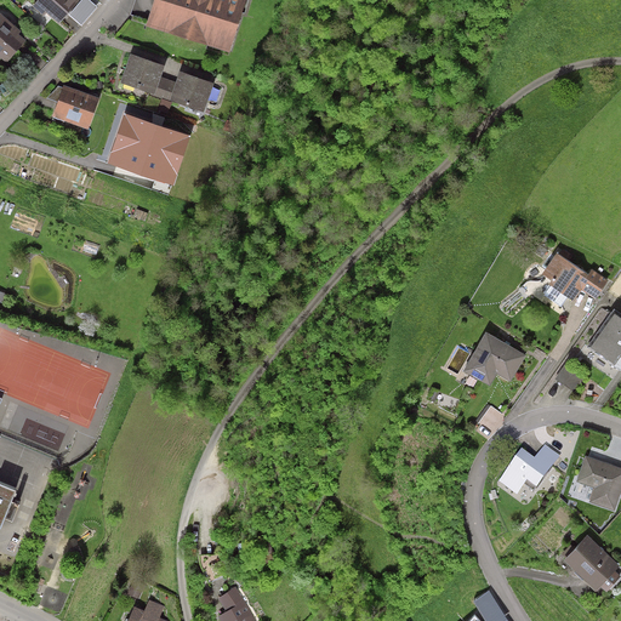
[(40,0),(34,7),(45,17),(47,13),(61,26),(70,13),(62,6),(67,0),(40,0)]
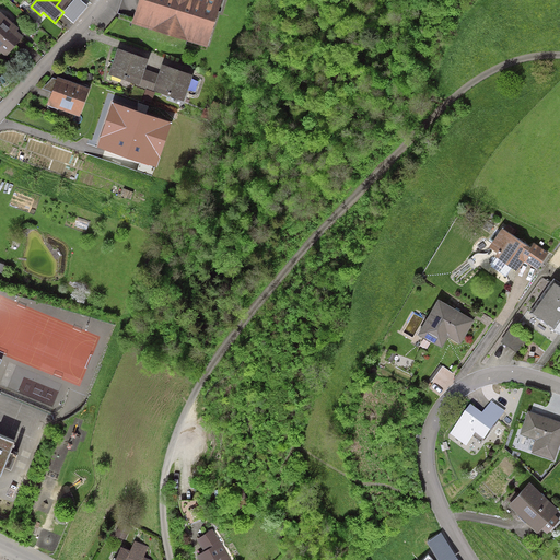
[(220,0),(137,0),(129,25),(206,48),(220,0)]
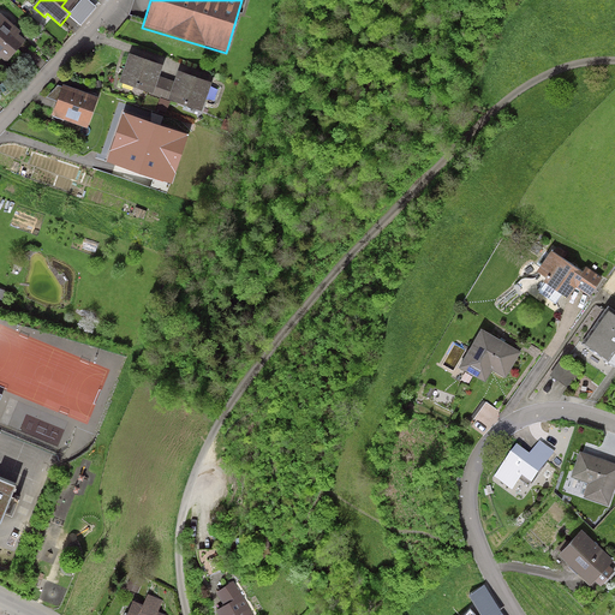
[(23,31),(0,12),(0,60),(3,58),(9,63),(27,40),(21,35),(23,31)]
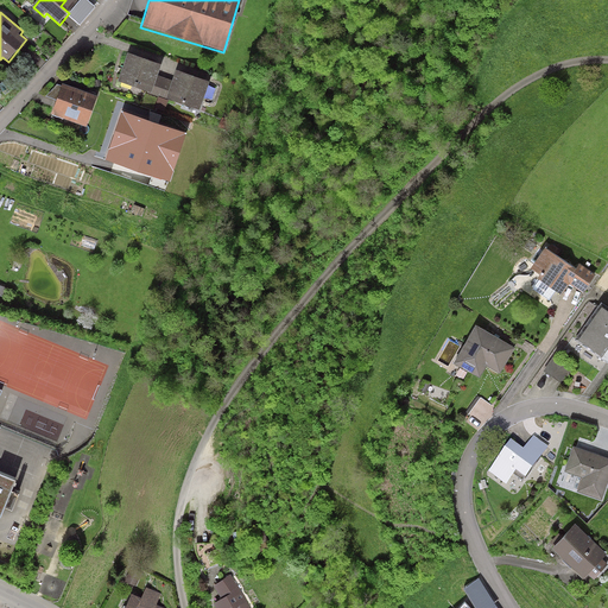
[(157,99),(163,78),(156,75),(159,64),(125,54),(115,81),(145,92),(144,95),(157,99)]
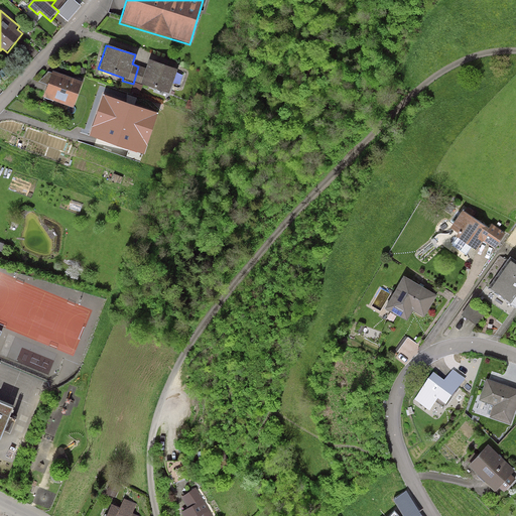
[(146,69),(139,67),(133,84),(143,88),(144,85),(169,93),(177,69),(149,59),(146,69)]
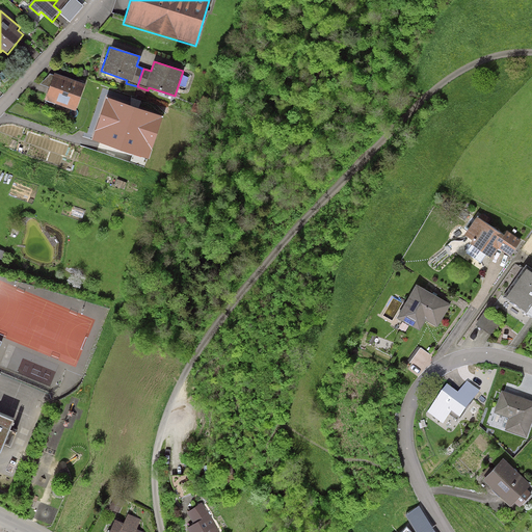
[(83,83),(54,73),(44,99),(74,110),(83,83)]
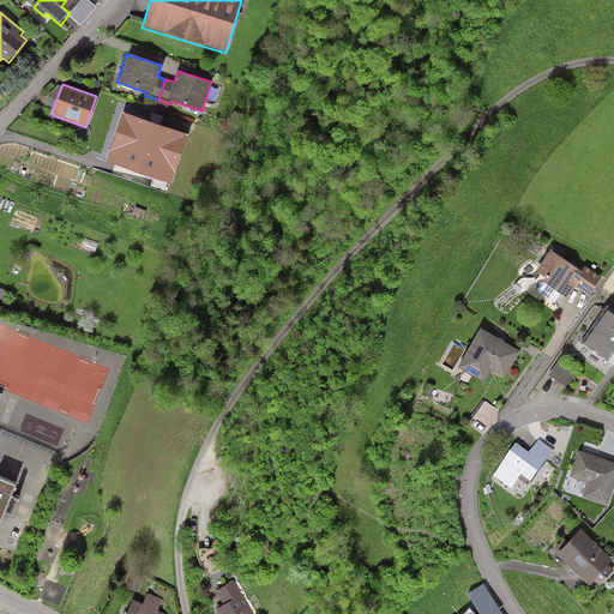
[(581,271),(552,251),(536,271),(546,278),(543,283),(566,300),(575,288),(589,298),(602,278),(584,265),(581,271)]
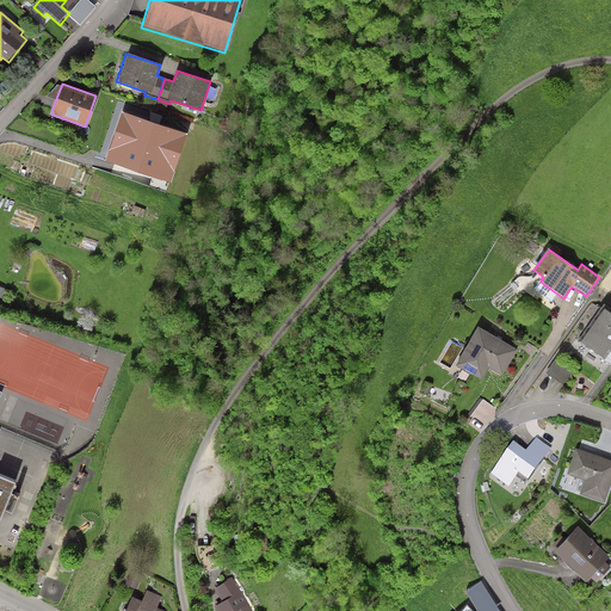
[(610,310),(606,307),(581,343),(604,358),(610,349),(610,347),(610,310)]
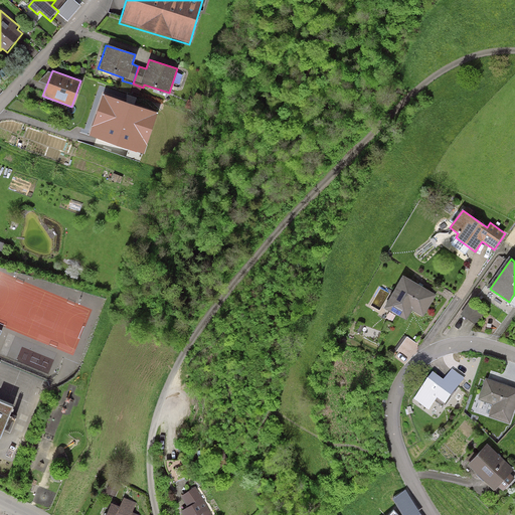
[(436,295),(402,276),(384,308),(406,321),(411,311),(422,318),(436,295)]
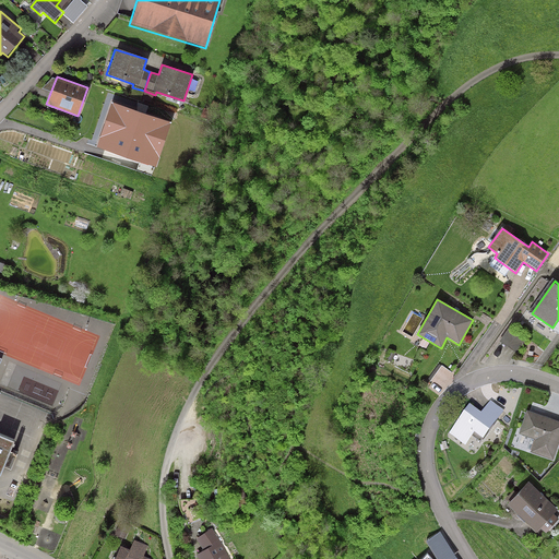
[(526,337),(510,326),(499,341),(515,352),(526,337)]
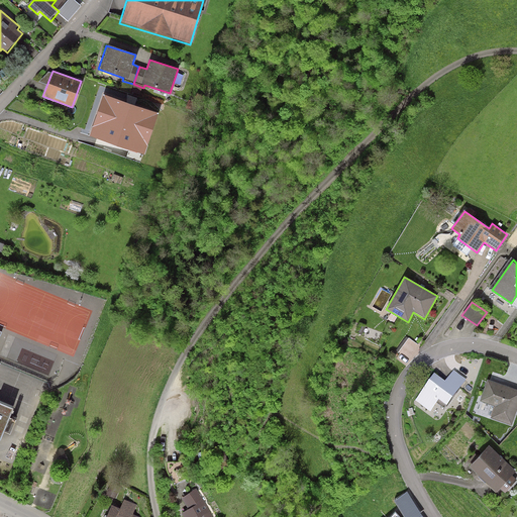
[(435,374),(416,400),(430,411),(439,400),(447,406),(466,381),(452,371),(445,381),(435,374)]
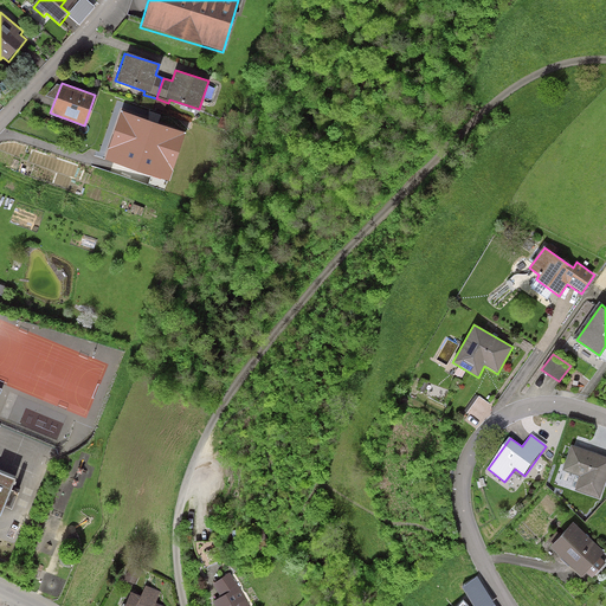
[(605,452),(572,442),(563,469),(580,474),(575,489),(601,497),(605,481),(605,452)]
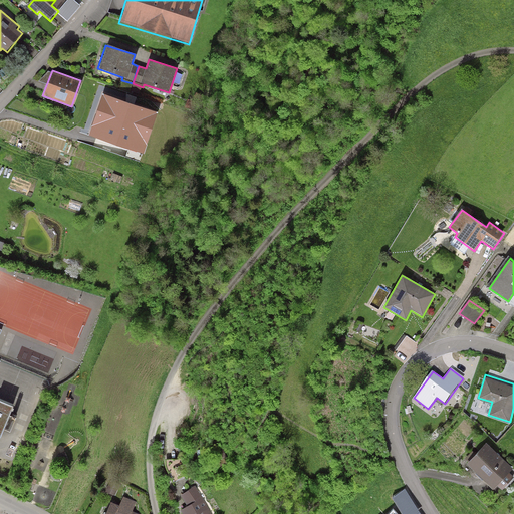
[(0,433),(2,428),(11,433),(15,420),(7,417),(11,406),(0,401),(0,433)]
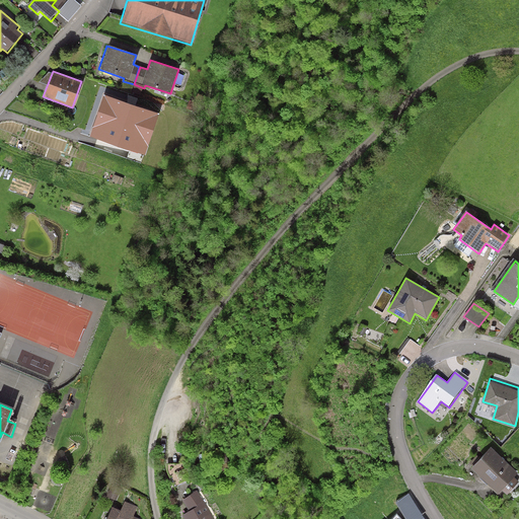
[(517,471),(491,444),(470,464),(497,492),(502,487),(506,491),(518,479),(513,475),(517,471)]
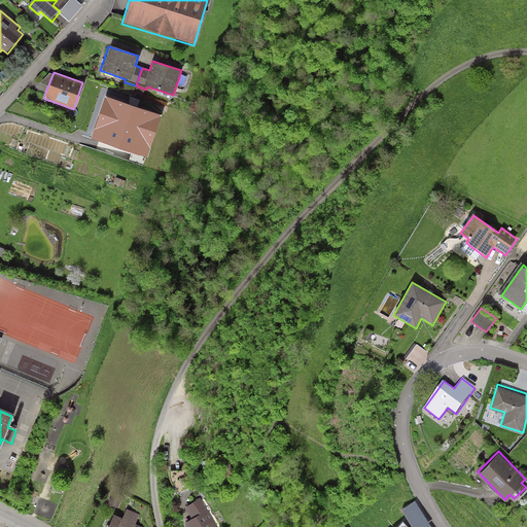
[(182,469),(169,468),(169,477),(177,493),(192,489),(188,475),(185,476),(182,469)]
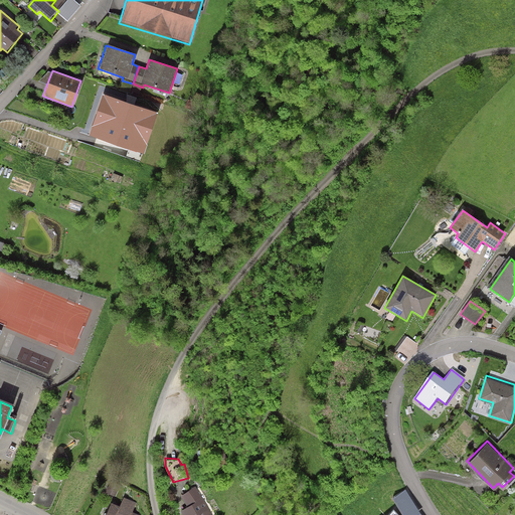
[(110,485),(106,492),(116,496),(119,489),(110,485)]
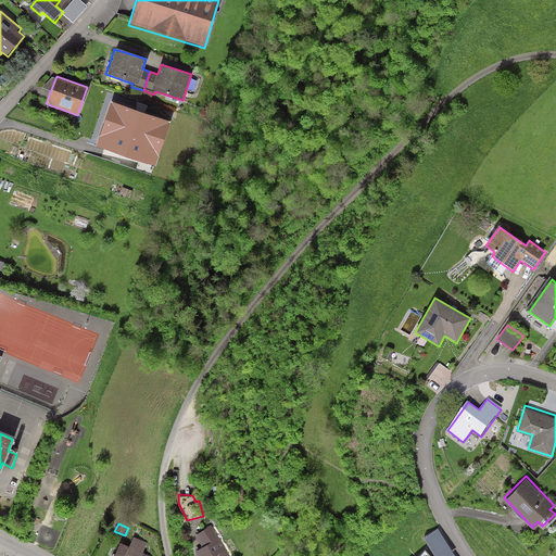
[(211,526),(196,533),(202,545),(194,548),(198,555),(229,555),(225,546),(222,547),(217,534),(211,526)]
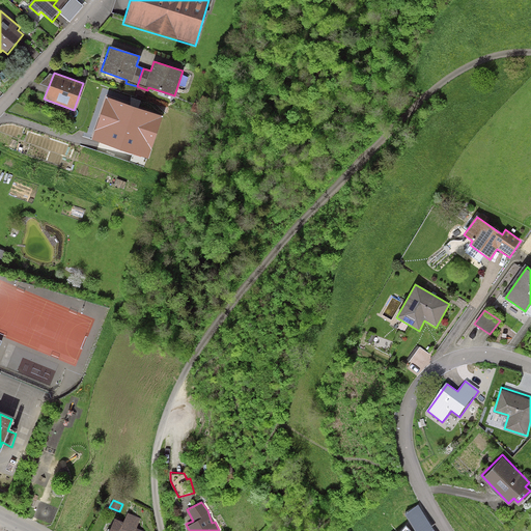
[(434,530),(418,506),(406,514),(415,530),(434,530)]
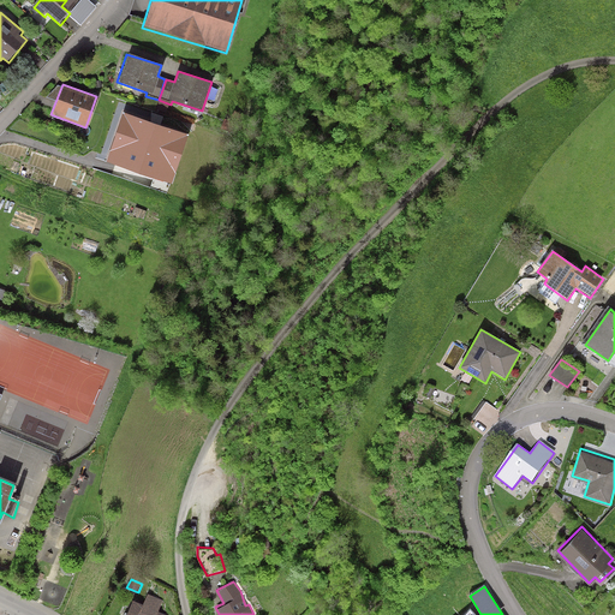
[(145,605),(133,601),(126,614),(163,614),(159,613),(163,603),(149,597),(145,605)]
